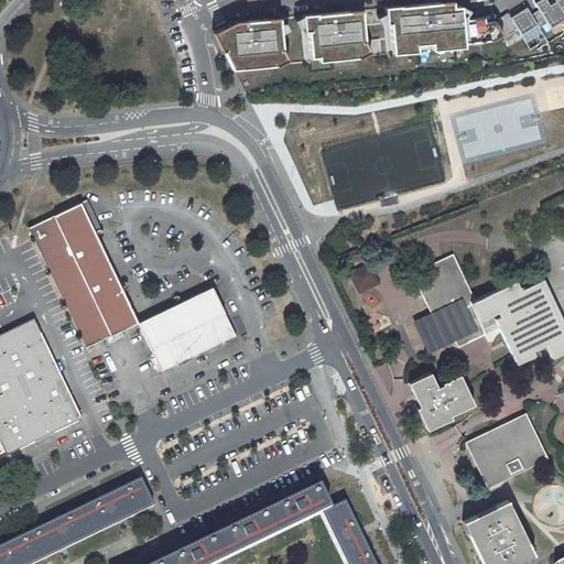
[(563,0),(528,0),(502,15),(528,58),(563,38),(563,0)]
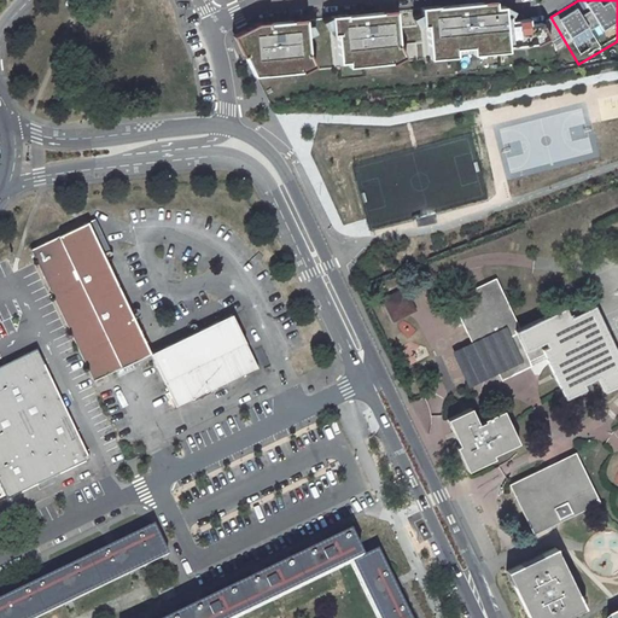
[(500,5),(419,12),(423,62),(505,54),(500,5)]
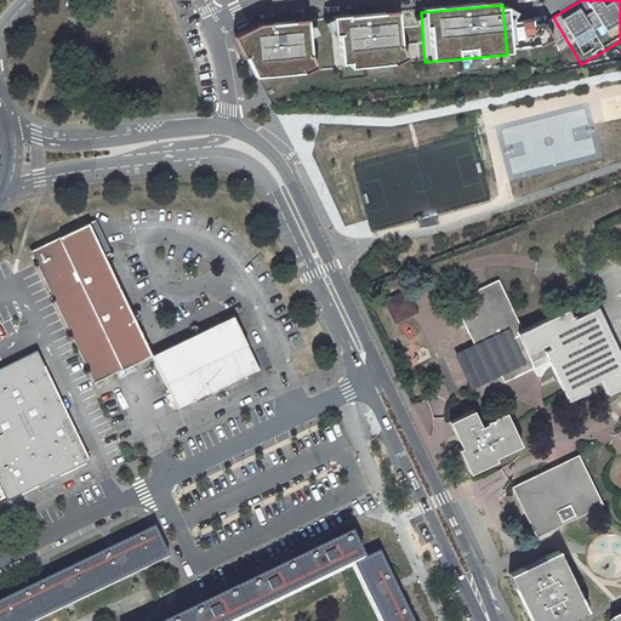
[(396,16),(332,21),(336,72),(399,67),(396,16)]
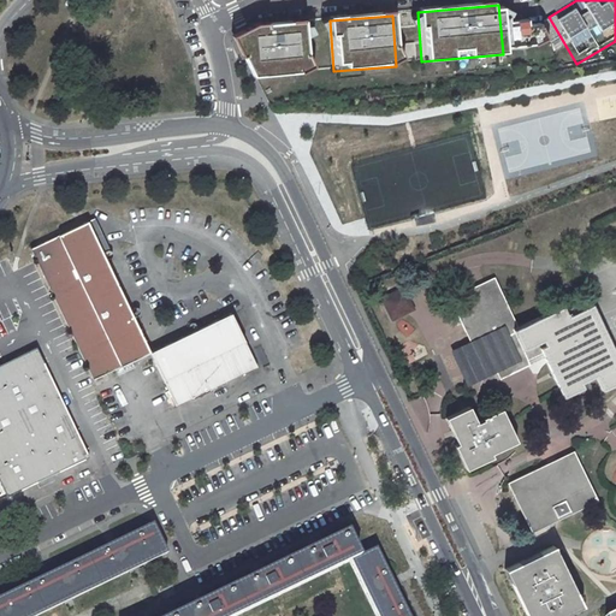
[(261,21),(231,35),(254,76),(313,71),(311,18),(261,21)]
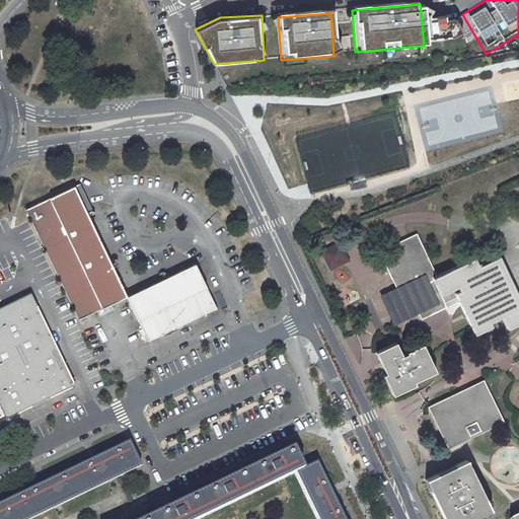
[(72,186),(24,208),(77,318),(126,296),(72,186)]
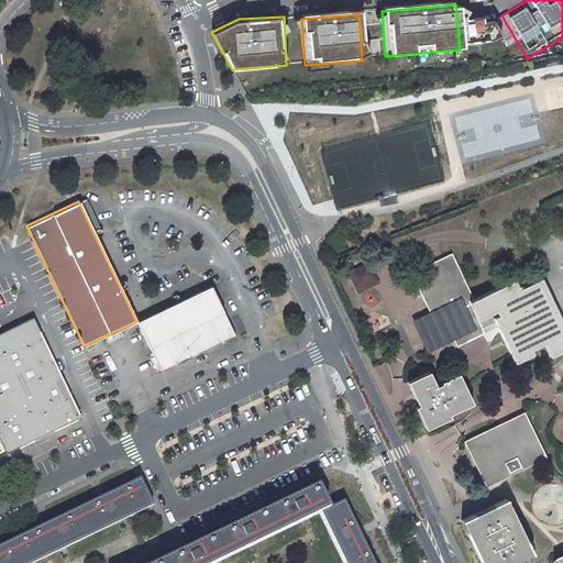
[(473,299),(451,254),(429,265),(432,274),(415,282),(430,315),(444,344),(453,340),(456,346),(484,333),(482,330),(495,323),(515,364),(533,355),(530,350),(543,343),(550,357),(562,351),(562,323),(541,278),(519,289),(515,280),(473,299)]
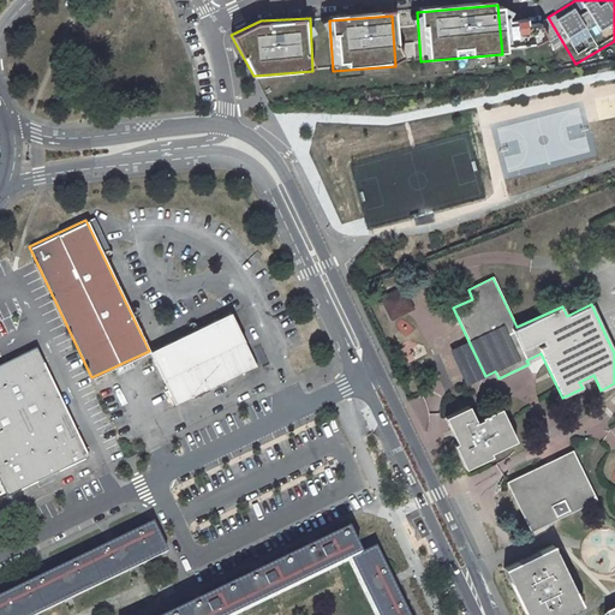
[(402,286),(378,298),(390,322),(415,310),(402,286)]
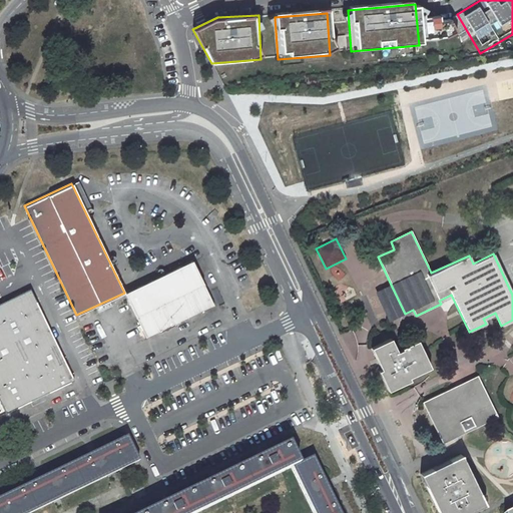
[(192,260),(124,293),(145,338),(213,306),(192,260)]
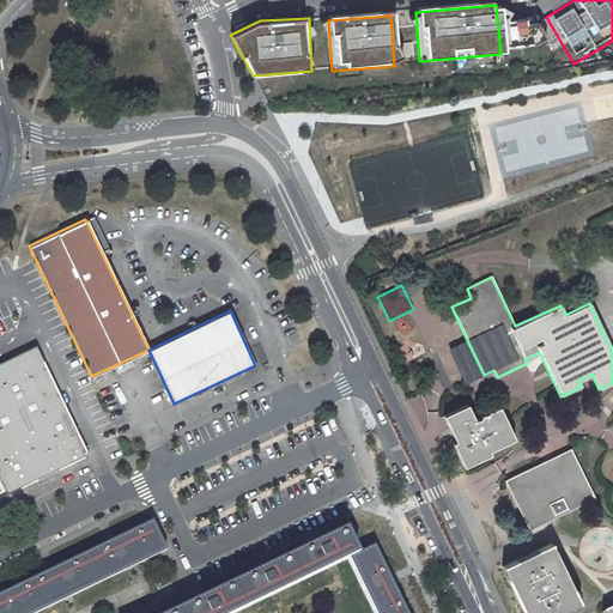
[(450,352),(466,383),(484,375),(468,343),(450,352)]
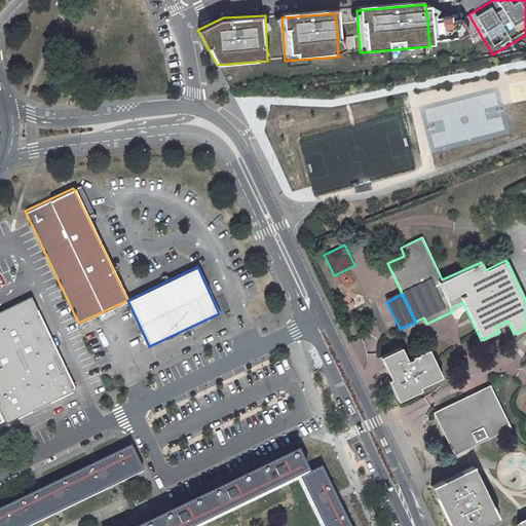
[(31,297),(0,311),(0,412),(5,424),(76,390),(31,297)]
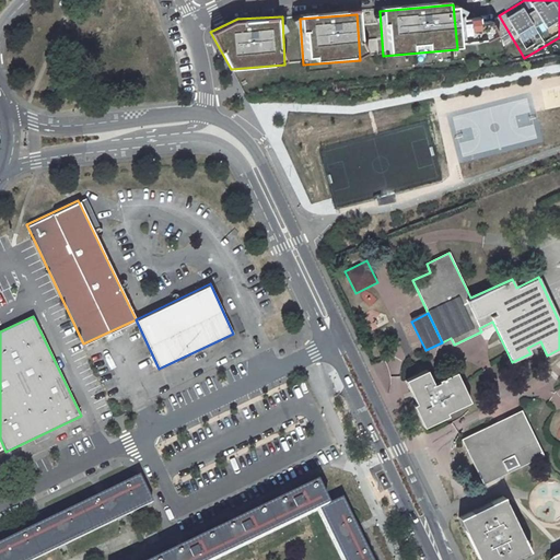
[(413,406),(423,427),(423,428),(447,416),(446,412),(469,401),(455,372),(438,380),(439,382),(433,384),(427,370),(404,381),(405,381),(409,391),(416,404),(412,405),(413,406)]
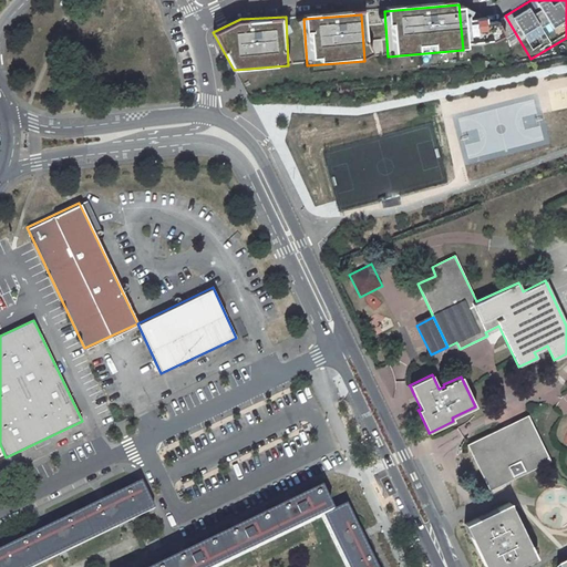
[(527,415),(466,445),(488,491),(549,461),(527,415)]
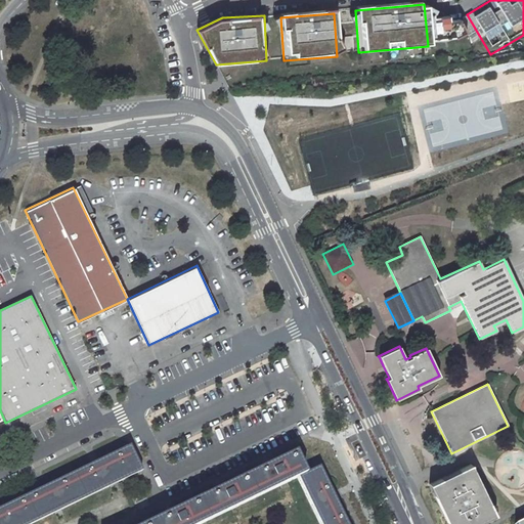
[(129,446),(0,509),(0,523),(32,523),(141,472),(129,446)]
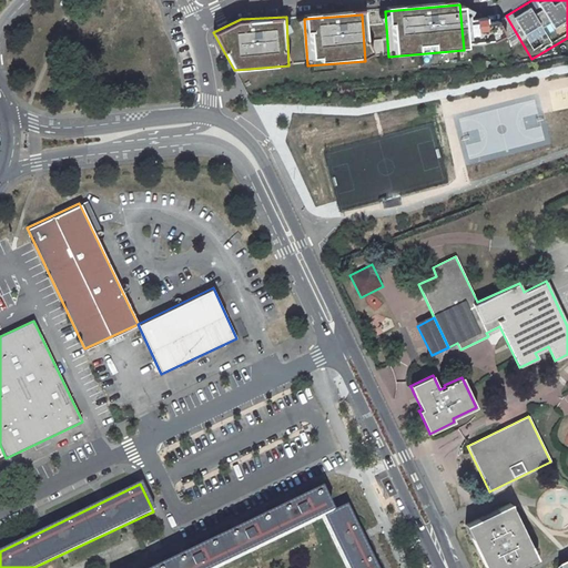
[(375,567),(345,506),(330,514),(318,490),(156,567),(216,567),(322,518),(345,567),(375,567)]
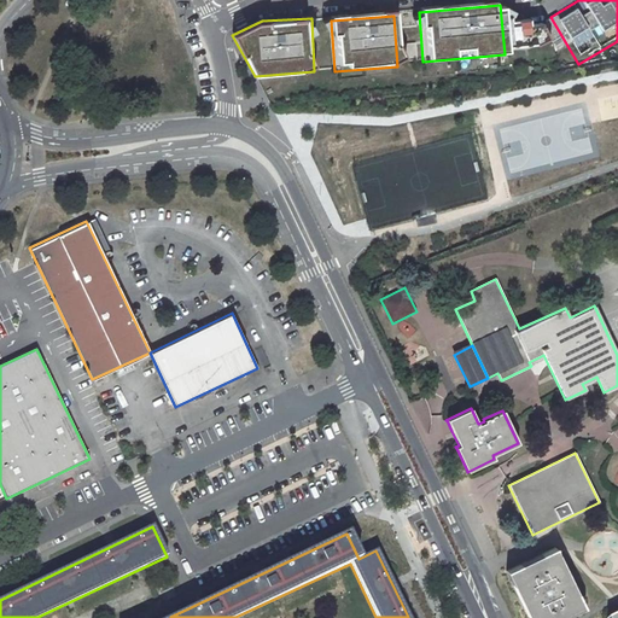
[(555,548),(506,571),(528,617),(559,617),(583,607),(555,548)]
